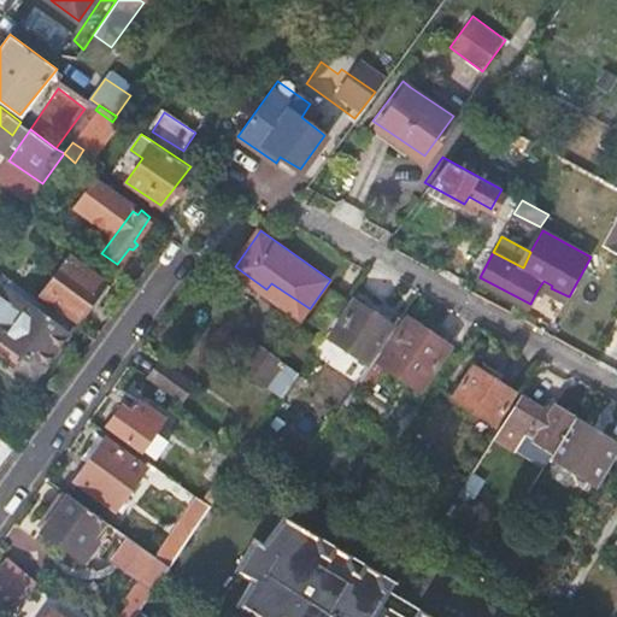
[(41,292),(75,317),(103,280),(70,256),(41,292)]
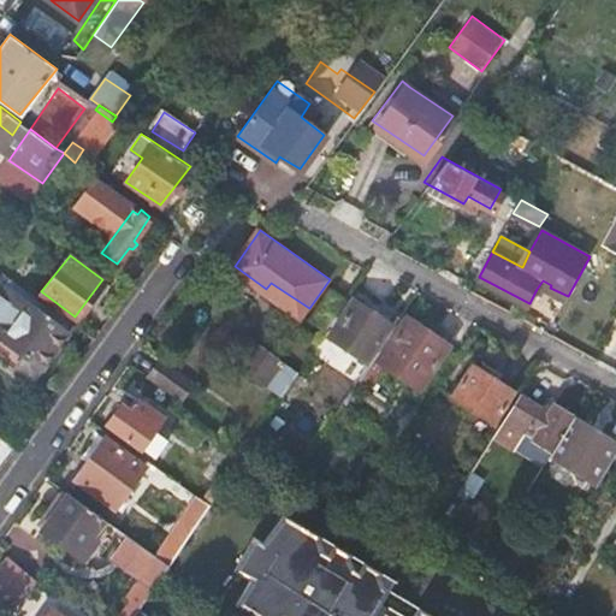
[(0,285),(9,291),(16,282),(6,276),(0,284),(0,285)]
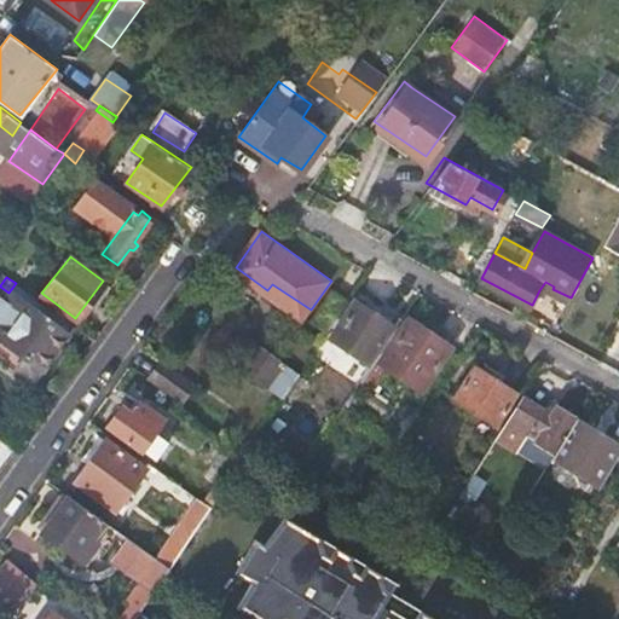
[(545,282),(539,290),(548,295),(553,289),(554,287),(545,282)]
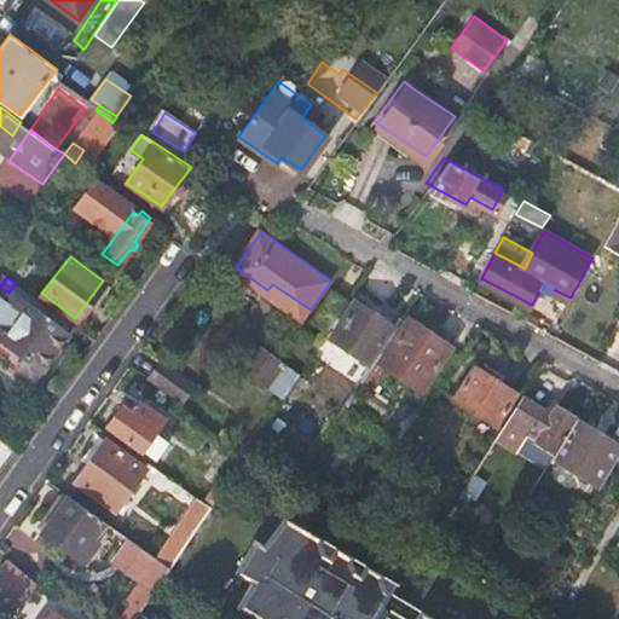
[(0,336),(41,366),(71,324),(36,299),(19,287),(0,313),(0,336)]
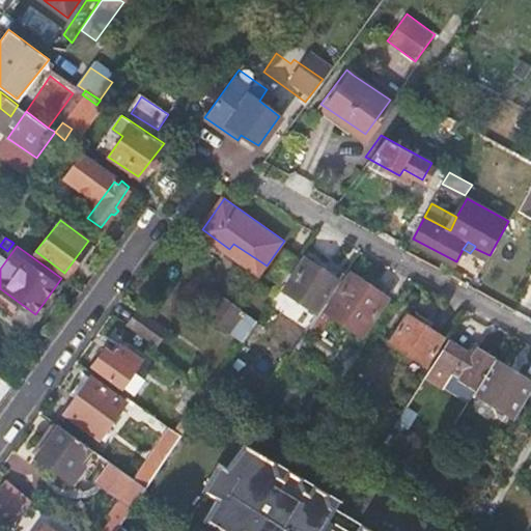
[(283,283),(302,256),(288,249),(271,275),(283,283)]
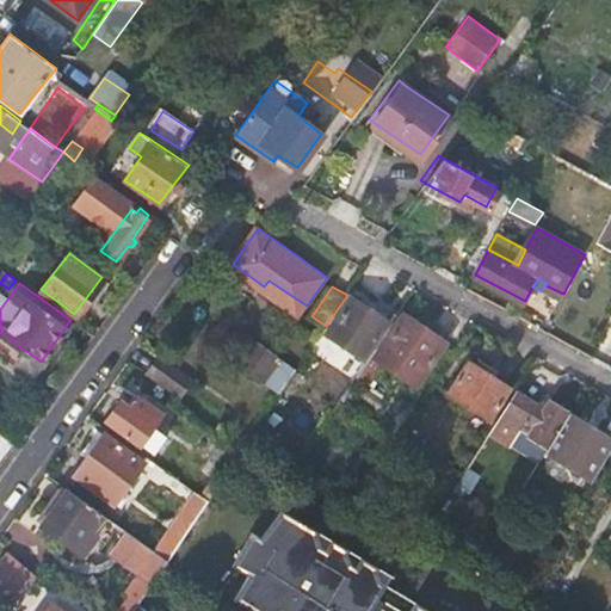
[(36,295),(71,320),(74,314),(41,289),(36,295)]
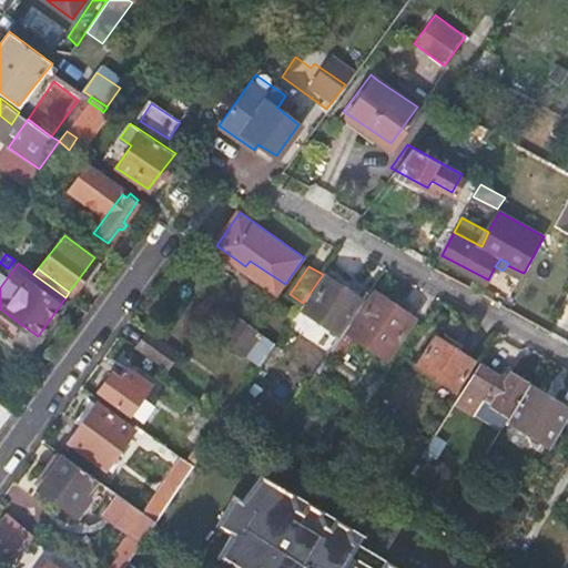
[(342,284),(327,274),(305,310),(338,332),(362,297),(347,287),(350,283),(344,280),(342,284)]
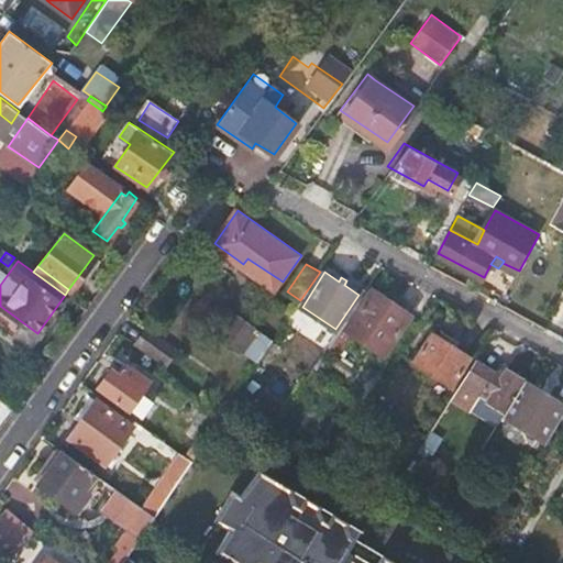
[(401,293),(390,284),(381,297),(371,290),(346,327),(384,352),(409,316),(401,310),(404,306),(397,301),(401,293)]
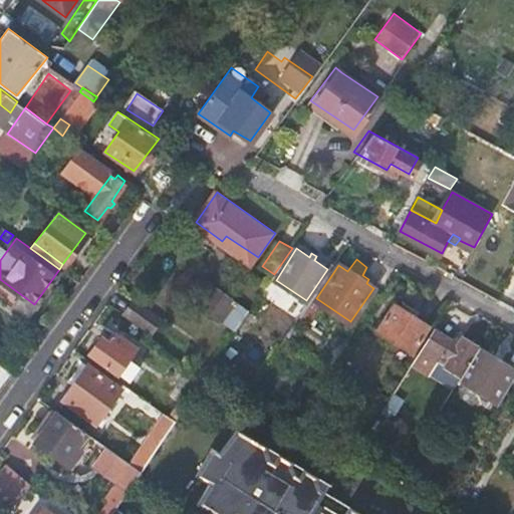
[(236,328),(244,317),(250,309),(215,285),(201,304),(236,328)]
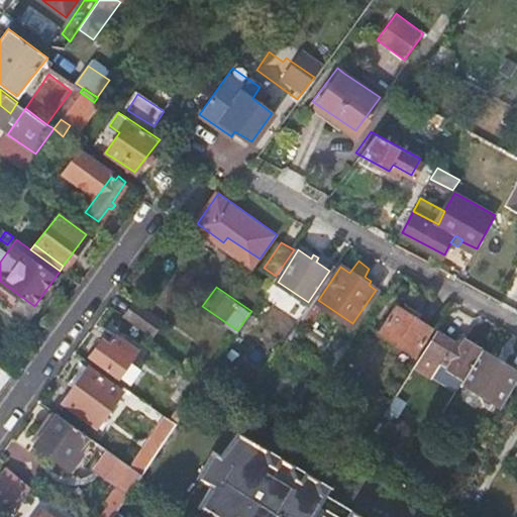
[(163,320),(136,304),(126,319),(151,337),(163,320)]
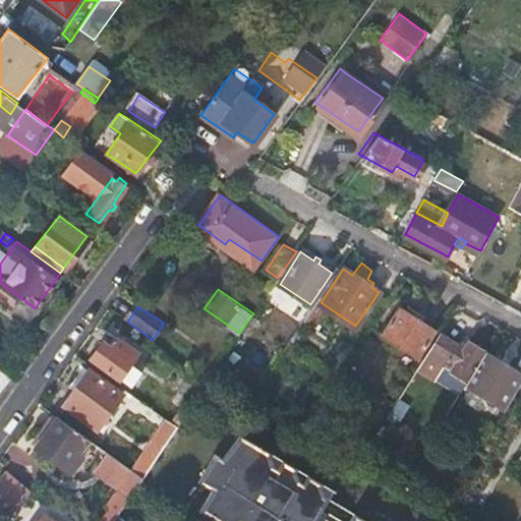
[(414,315),(400,306),(382,335),(416,357),(436,330),(421,321),(425,312),(419,309),(414,315)]
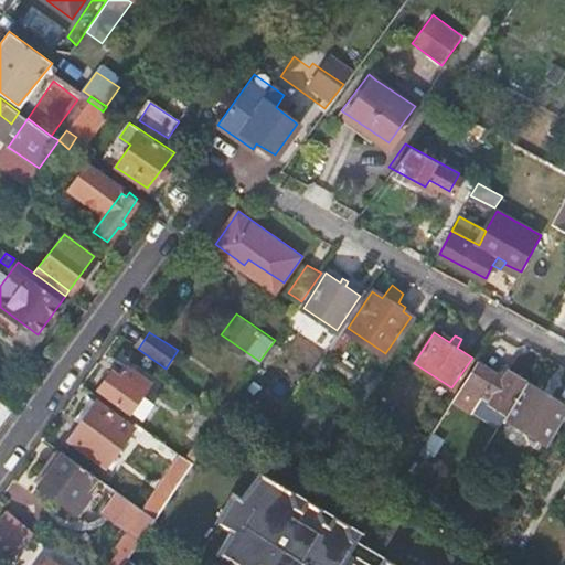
[(523,382),(501,369),(498,374),(477,361),(461,385),(465,386),(458,396),(473,405),(479,395),(507,412),(523,382)]
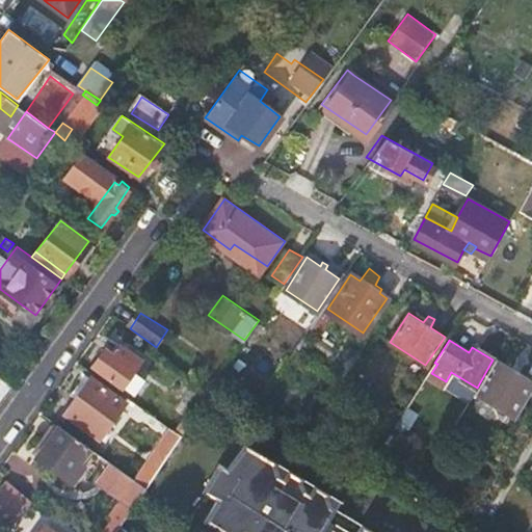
[(116,383),(136,397),(149,379),(139,373),(141,369),(137,365),(140,361),(122,348),(114,356),(106,351),(94,367),(116,383)]
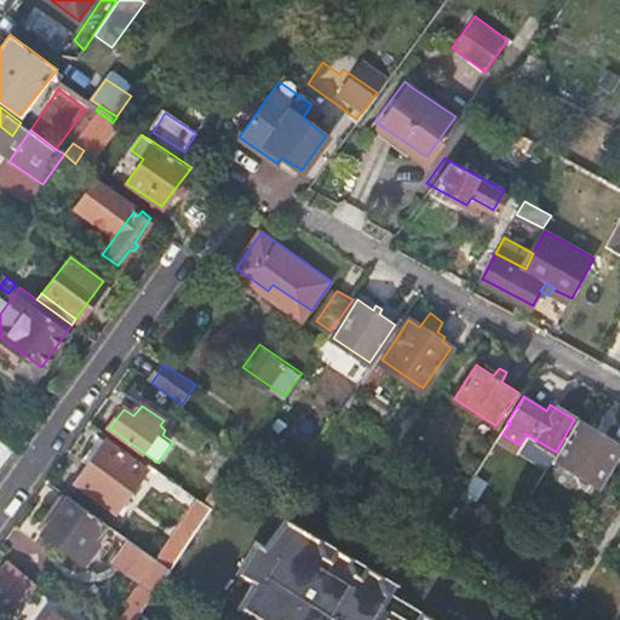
[(556,452),(554,457),(600,483),(619,446),(619,443),(574,419),(556,452)]
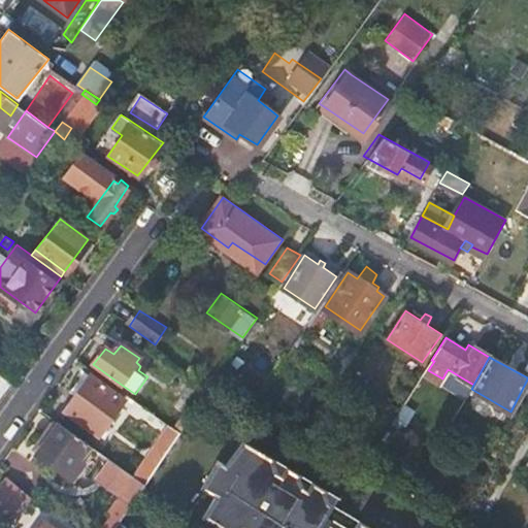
[(94,429),(118,394),(83,369),(59,405),(94,429)]
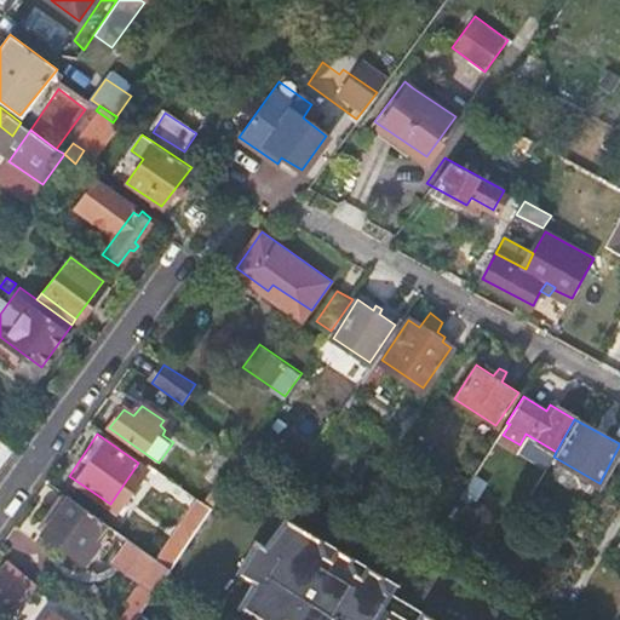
[(131,453),(155,469),(159,463),(136,447),(131,453)]
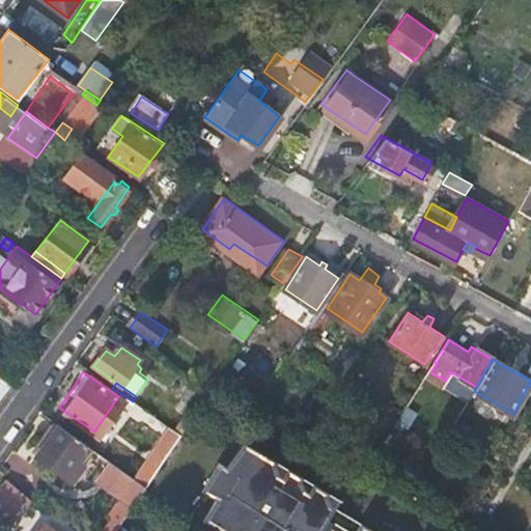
[(165,423),(180,434),(191,418),(176,408),(165,423)]
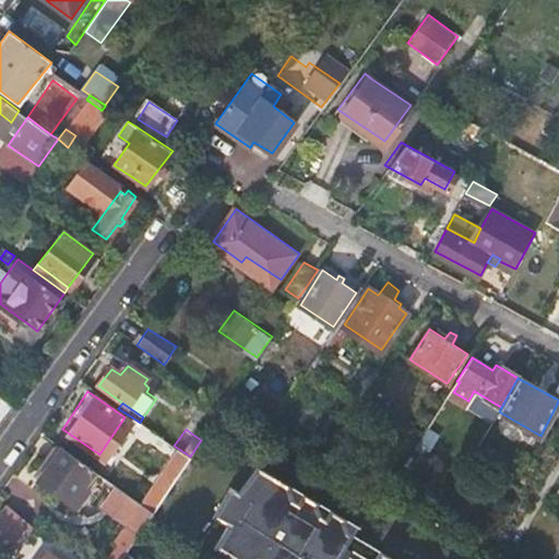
[(94,468),(57,443),(45,461),(49,464),(44,472),(82,500),(92,486),(85,480),(94,468)]
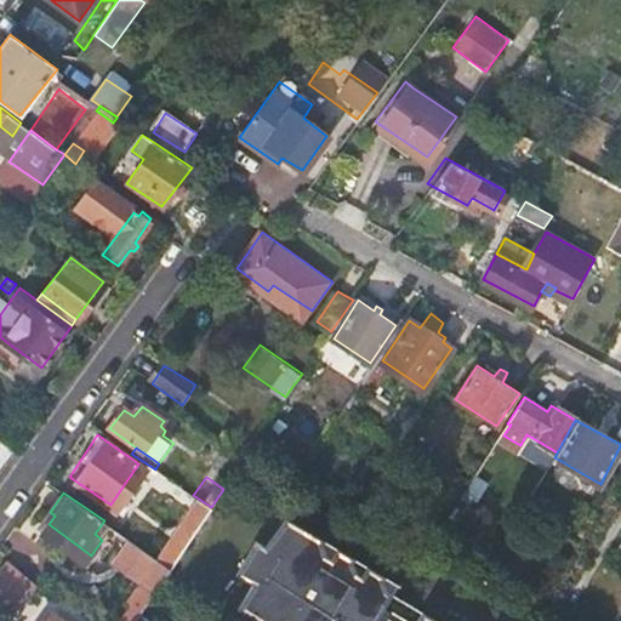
[(438,620),(421,610),(414,620),(377,620),(399,585),(286,518),(269,546),(256,537),(251,548),(257,552),(241,576),(252,584),(238,607),(261,620),(438,620)]
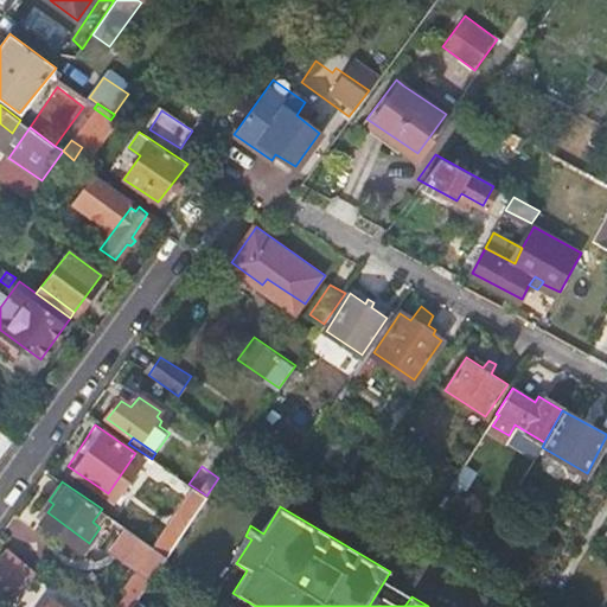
[(174,549),(195,519),(179,510),(159,538),(174,549)]
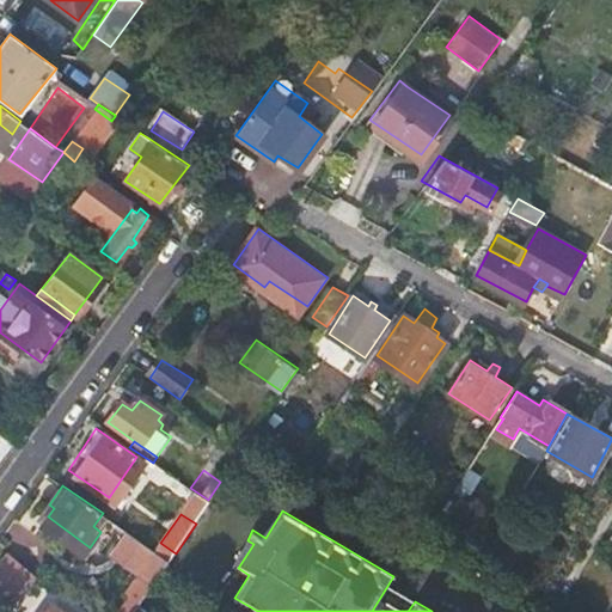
[(6,552),(0,561),(0,593),(16,605),(37,575),(6,552)]
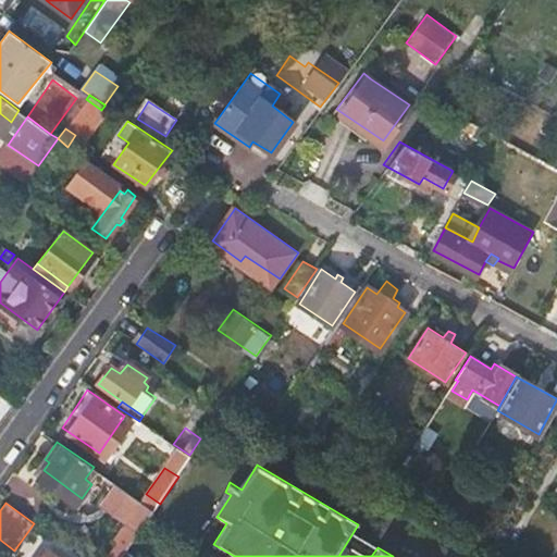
[(107,556),(118,556),(125,548),(118,543),(107,556)]
